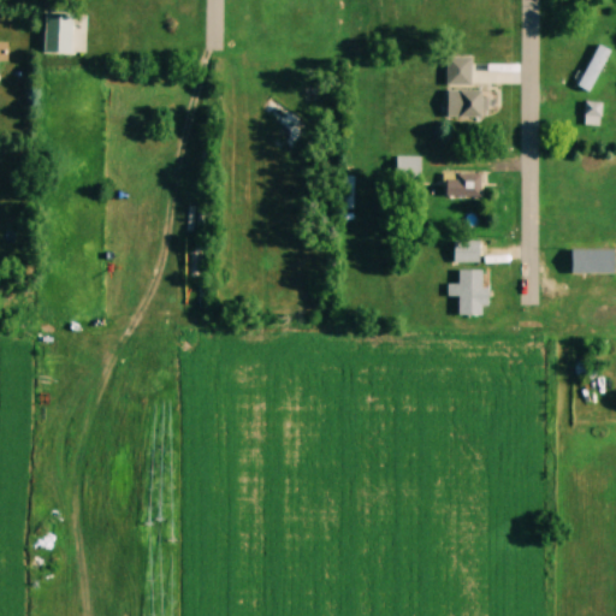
[(575,86),(586,93),(612,53),(600,46),(575,86)]
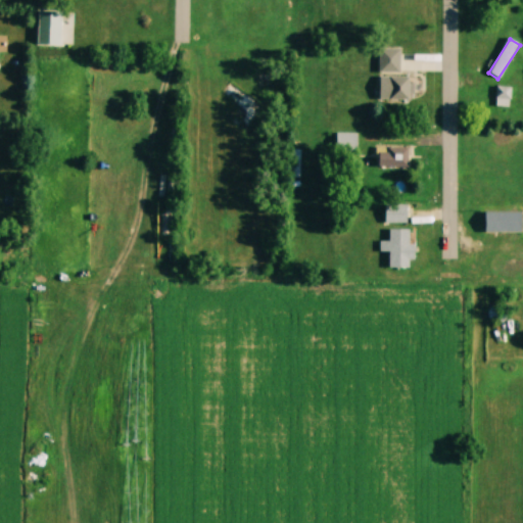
[(400,45),(400,68),(380,68),(380,45),(400,45)]
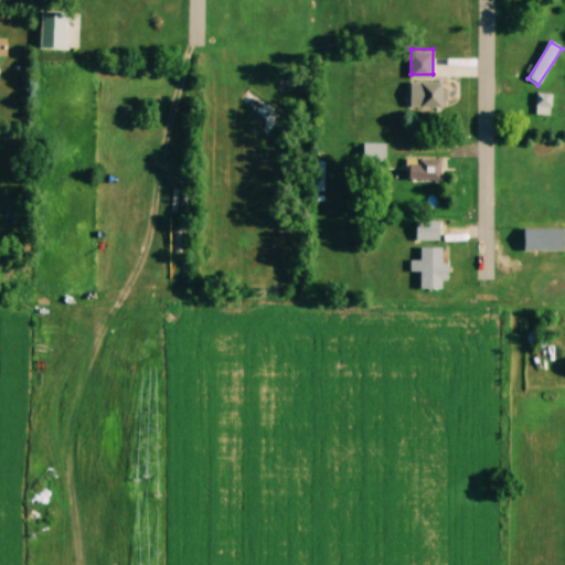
[(411,82),(443,81),(443,105),(412,106),(411,82)]
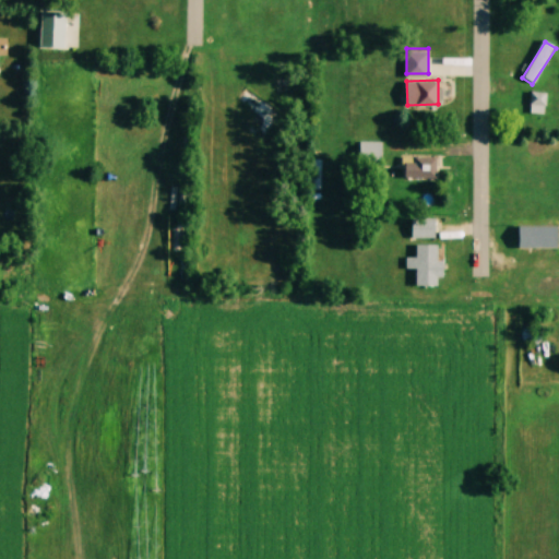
[(282,111),(246,88),(229,115),(265,137),(282,111)]
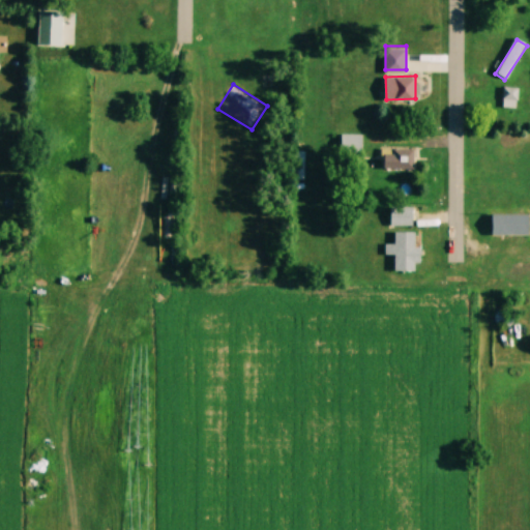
[(517,89),(503,89),(502,109),(517,109),(517,89)]
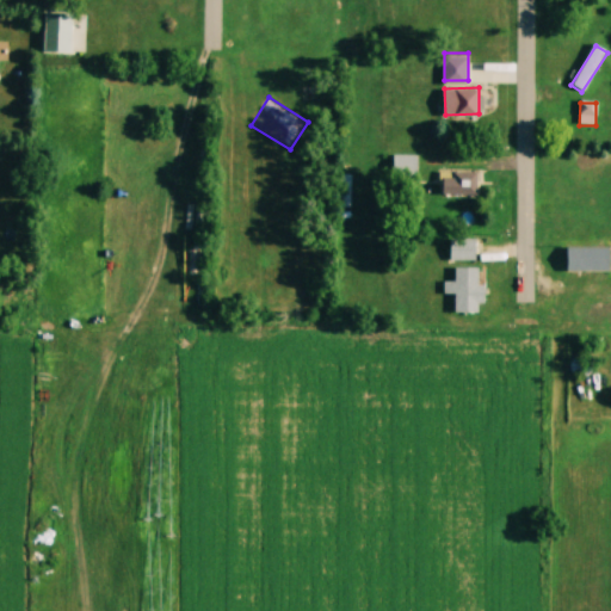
[(476,173),(440,173),(440,198),(476,198),(476,173)]
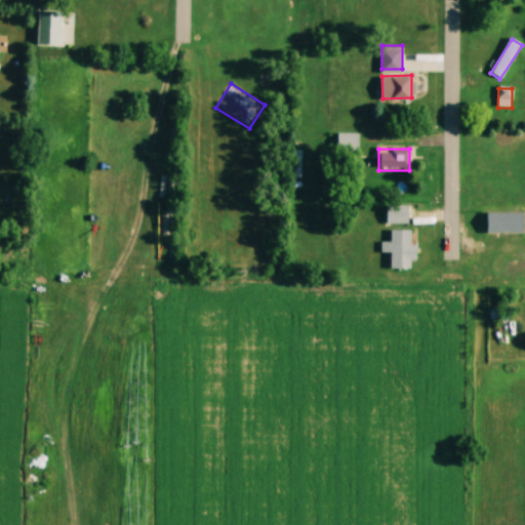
[(408,225),(408,207),(386,207),(386,225),(408,225)]
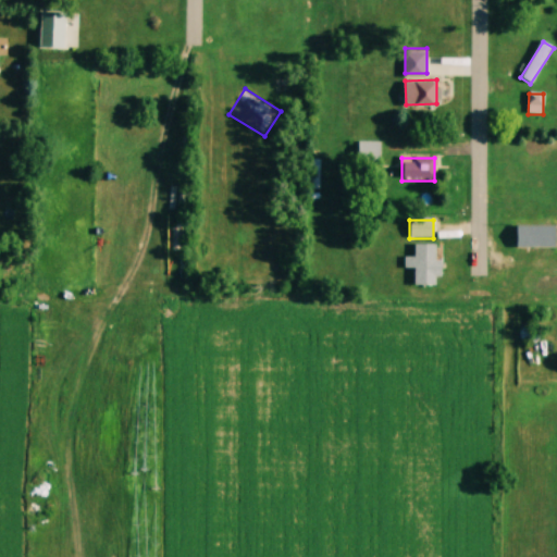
[(556,248),(556,226),(515,226),(515,248),(556,248)]
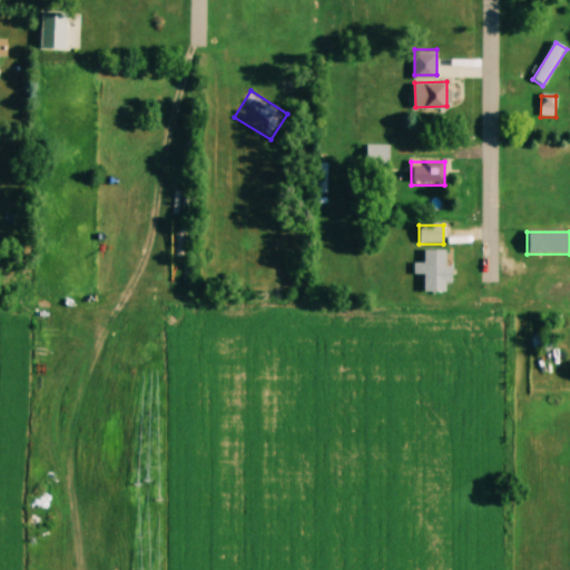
[(445,293),(445,283),(451,283),(452,267),(445,267),(445,251),(420,251),(419,273),(424,273),(423,292),(445,293)]
